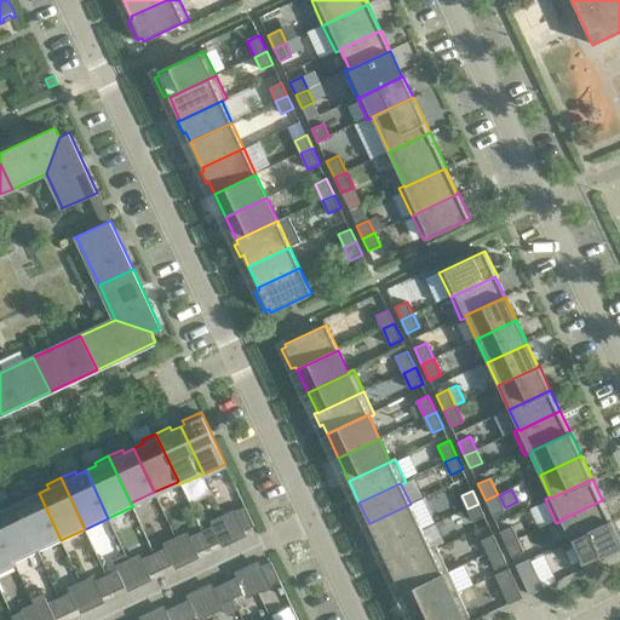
[(61,540),(39,493),(29,497),(27,493),(13,500),(35,547),(35,549),(36,551),(61,540)]
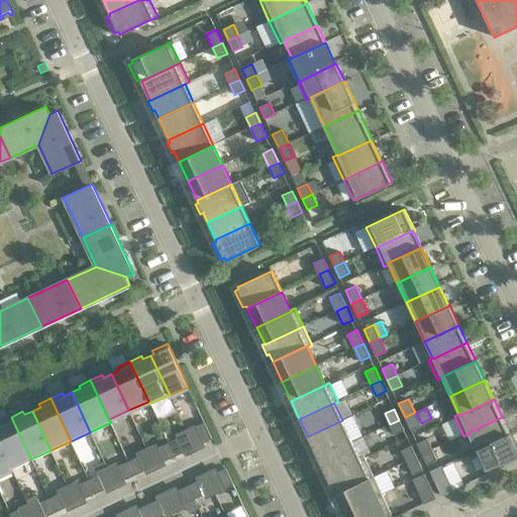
[(421,425),(415,412),(405,417),(411,430),(421,425)]
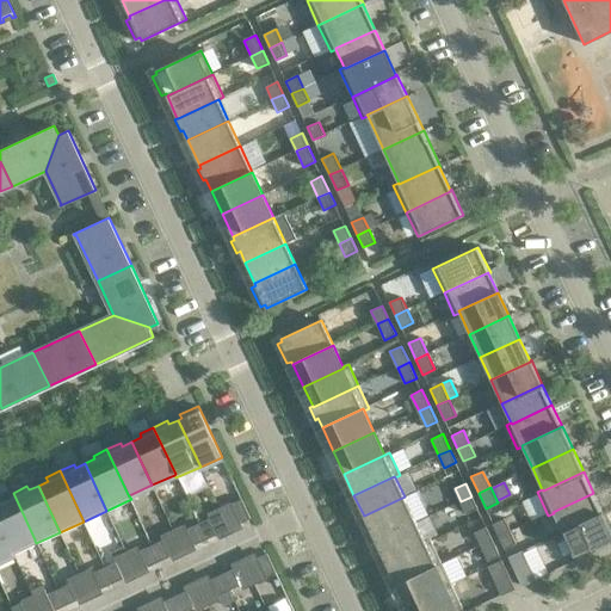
[(35,539),(13,493),(0,498),(0,500),(1,503),(0,503),(0,525),(12,550),(13,550),(35,541),(35,539)]
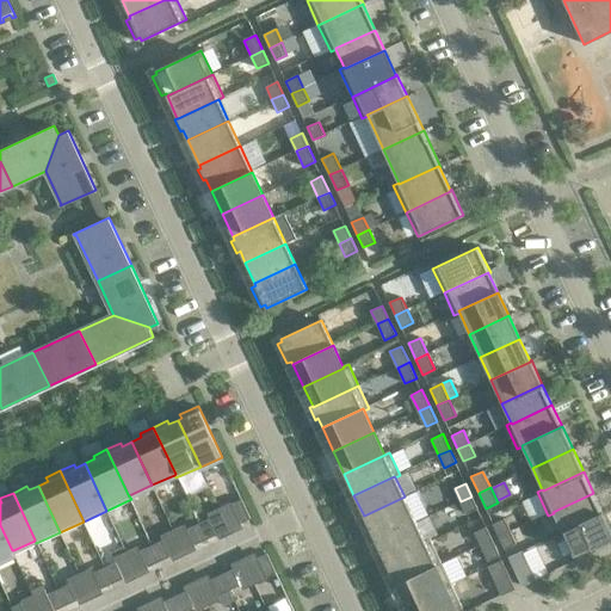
[(603,513),(593,493),(553,512),(554,513),(562,532),(603,513)]
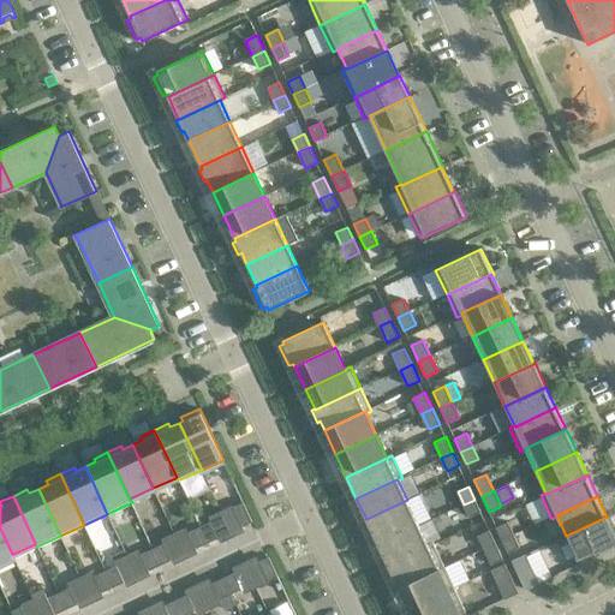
[(419,525),(407,500),(366,519),(377,544),(378,544),(419,525)]
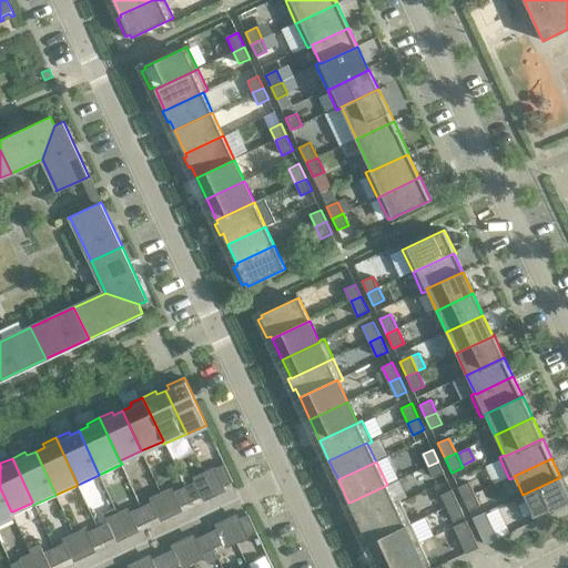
[(444,473),(438,462),(428,466),(434,477),(444,473)]
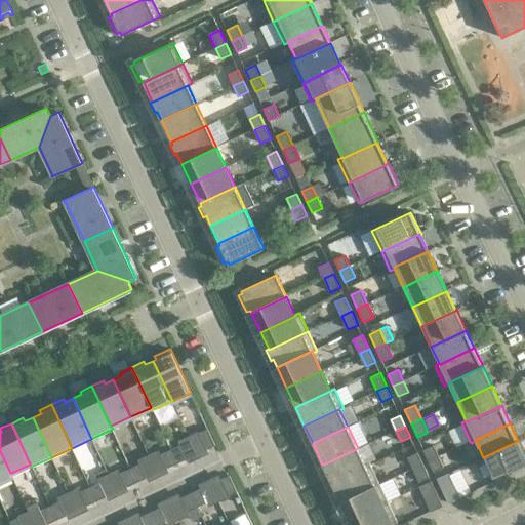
[(215,445),(208,429),(200,433),(207,449),(215,445)]
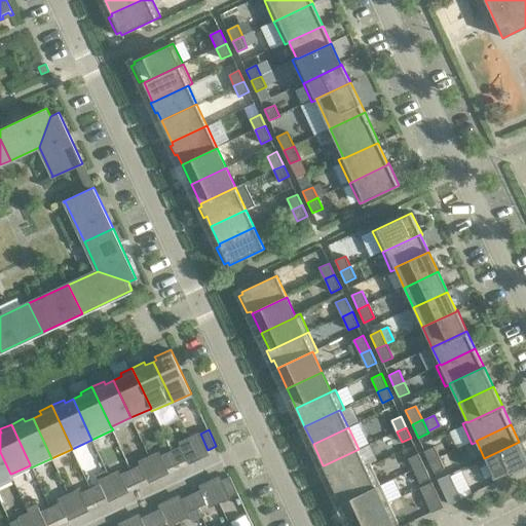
[(525,463),(525,456),(519,442),(484,458),(494,479),(495,478),(497,482),(510,476),(509,472),(525,463)]
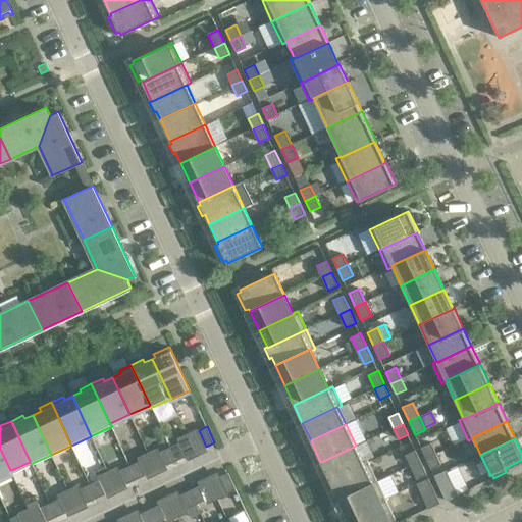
[(178,442),(169,447),(175,461),(185,457),(178,442)]
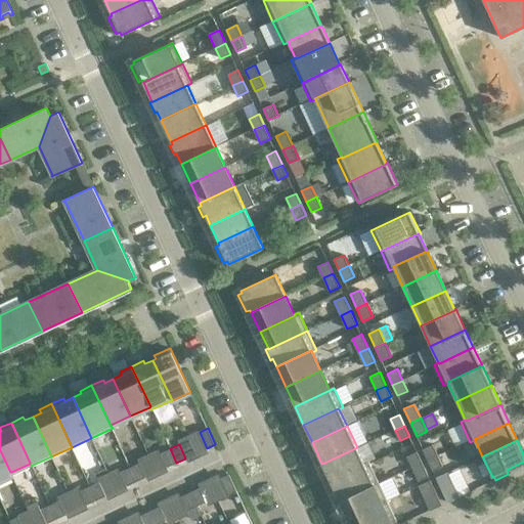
[(423,449),(428,461),(438,455),(433,444),(423,449)]
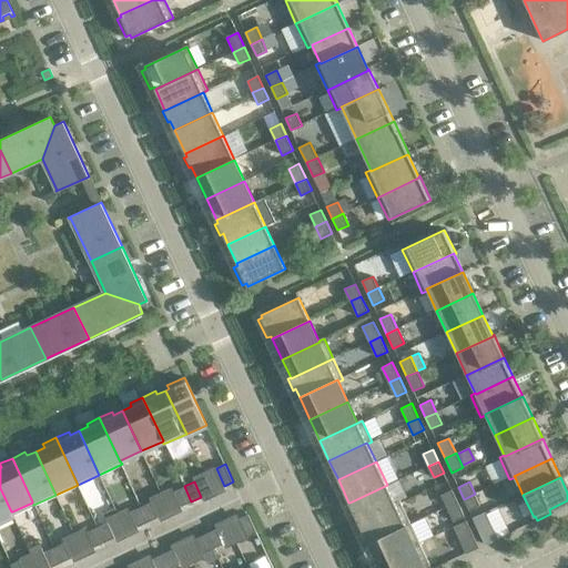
[(395,503),(387,485),(350,503),(348,503),(346,504),(352,515),(354,514),(358,523),(396,505),(395,503)]
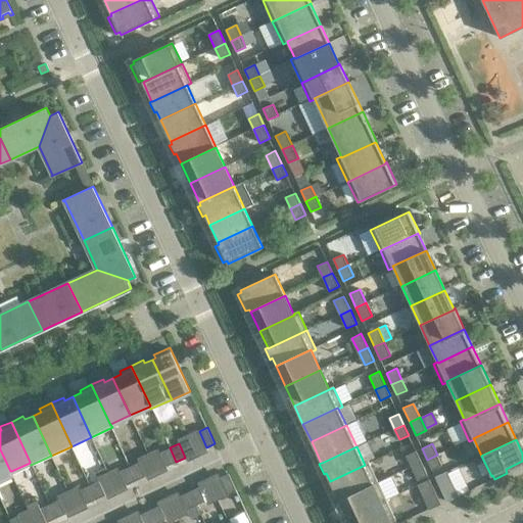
[(176,462),(170,447),(160,453),(167,466),(176,462)]
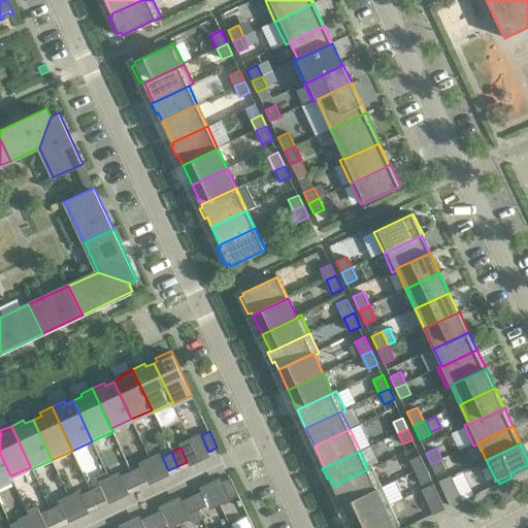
[(0,484),(12,479),(11,475),(10,475),(0,454),(0,484)]
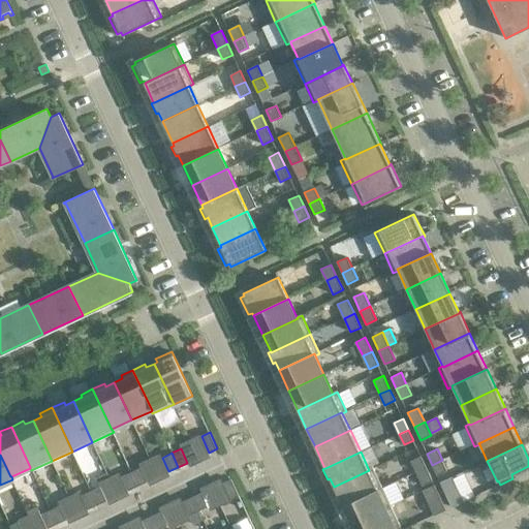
[(411,460),(416,471),(426,467),(421,456),(411,460)]
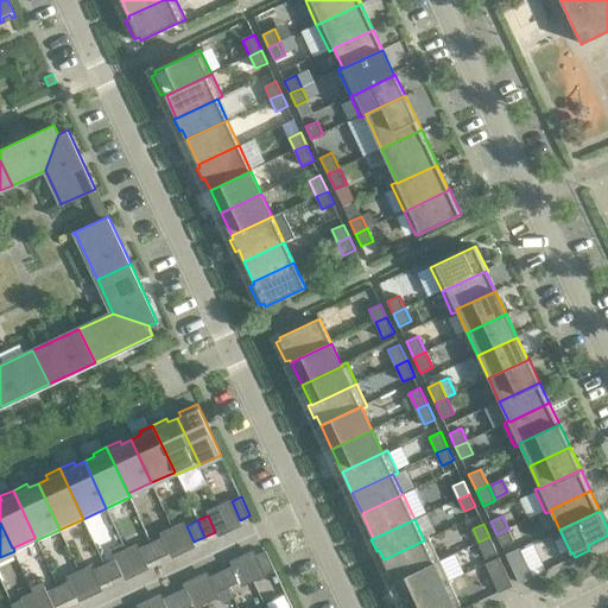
[(514,540),(508,529),(496,534),(502,546),(514,540)]
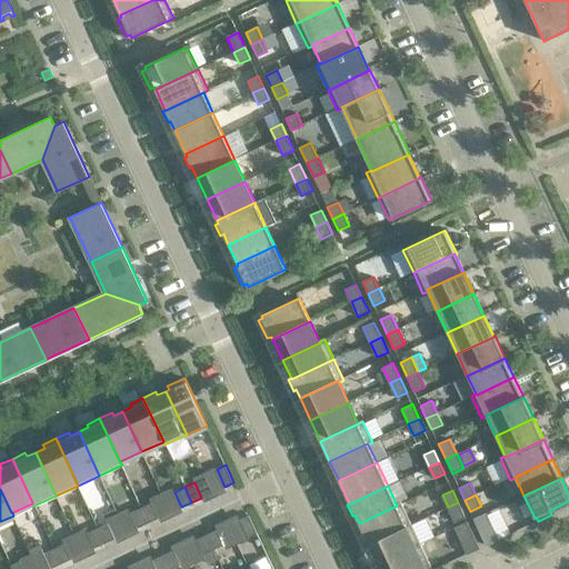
[(400,501),(396,503),(397,506),(359,523),(369,545),(411,525),(400,501)]
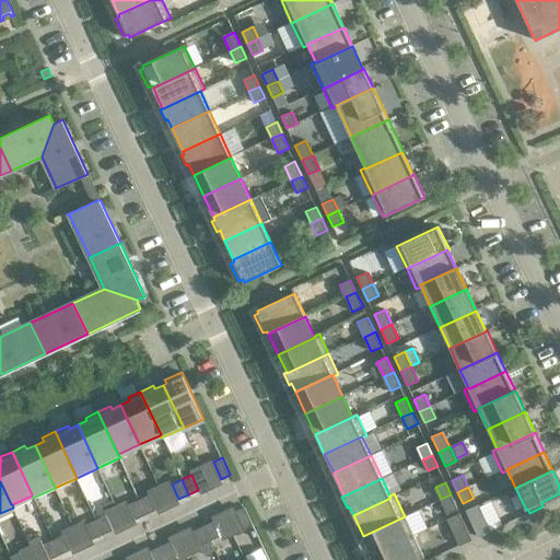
[(457,509),(451,494),(441,499),(447,513),(457,509)]
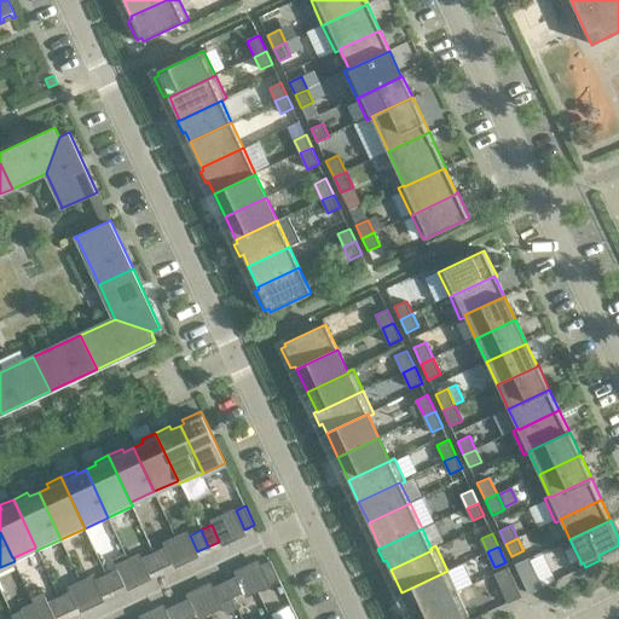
[(165,548),(154,553),(161,568),(172,563),(165,548)]
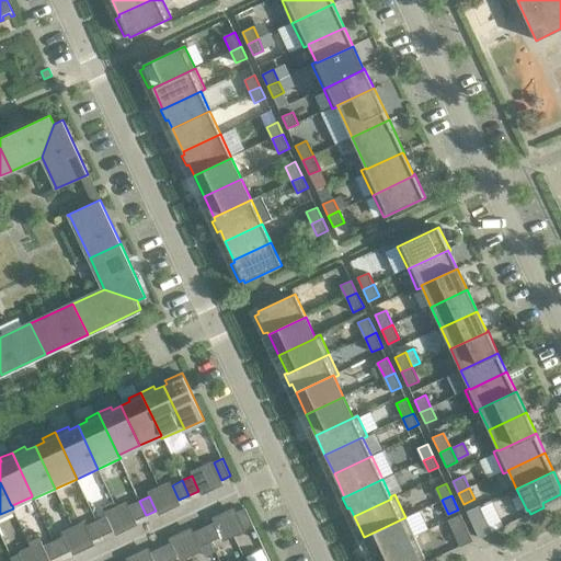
[(146,515),(139,501),(129,505),(136,521),(146,515)]
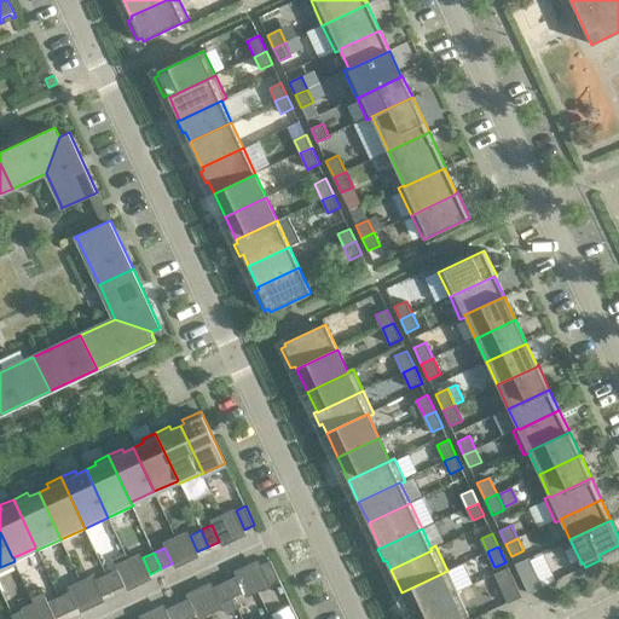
[(528,557),(515,563),(528,594),(543,586),(528,557)]
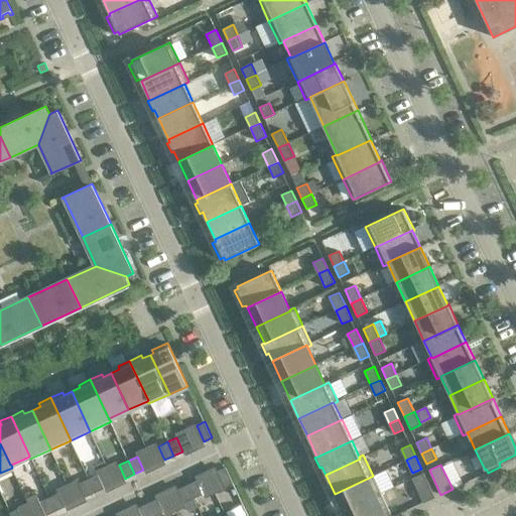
[(233,483),(226,467),(218,471),(226,487),(233,483)]
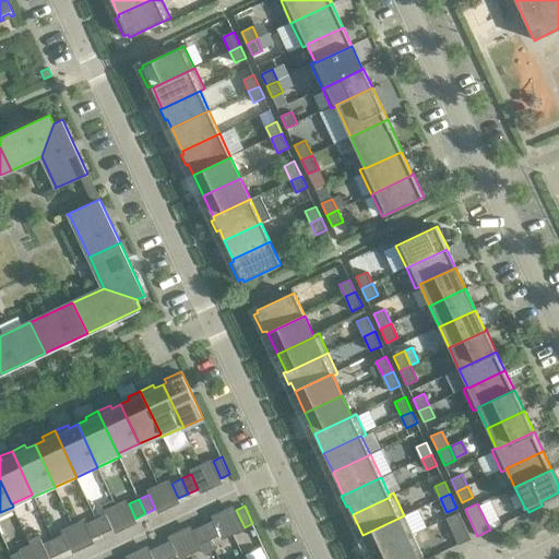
[(471,538),(459,512),(445,518),(459,545),(471,538)]
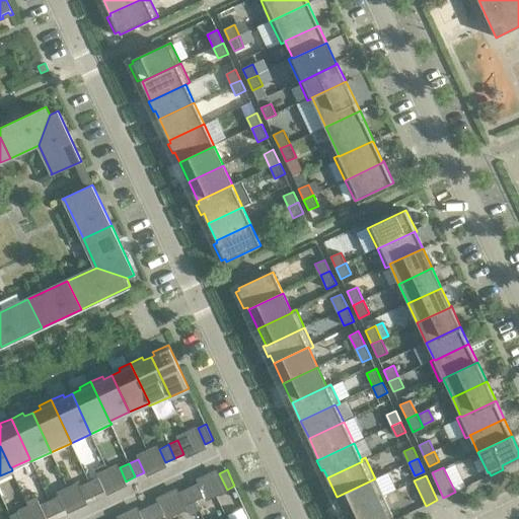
[(98,477),(89,482),(95,496),(104,491),(98,477)]
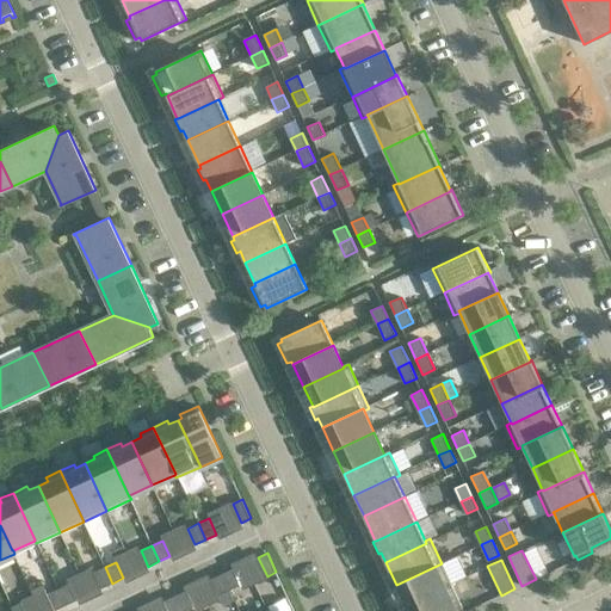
[(451,584),(442,563),(396,585),(406,605),(451,584)]
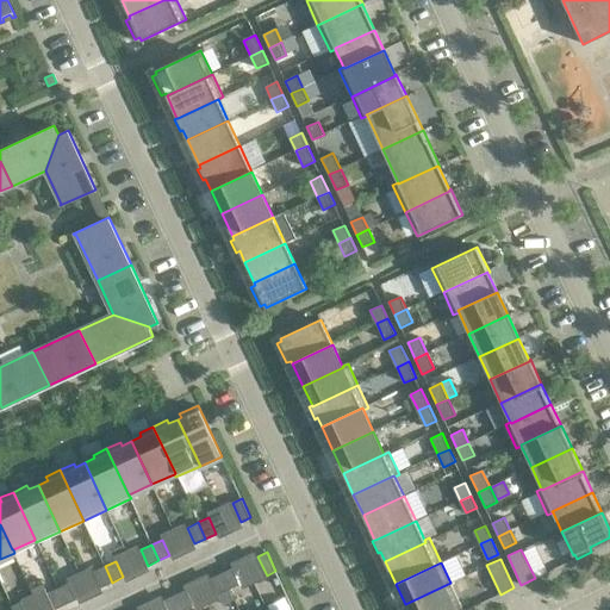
[(112,583),(105,566),(94,571),(101,587),(112,583)]
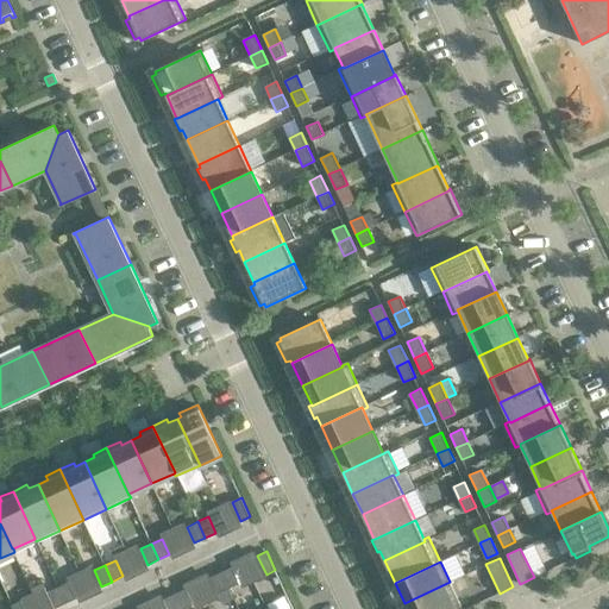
[(232,567),(221,572),(228,589),(239,583),(232,567)]
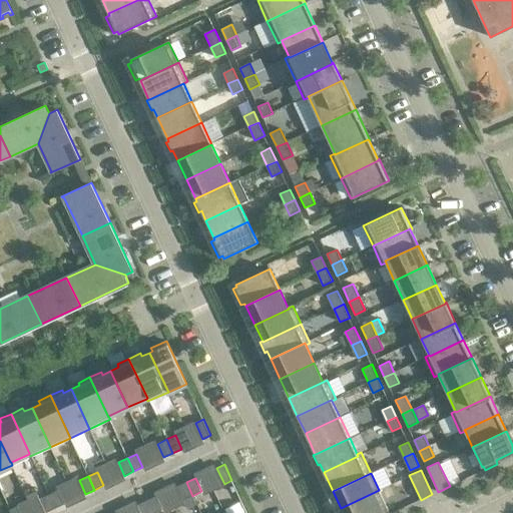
[(192,496),(186,482),(177,486),(183,500),(192,496)]
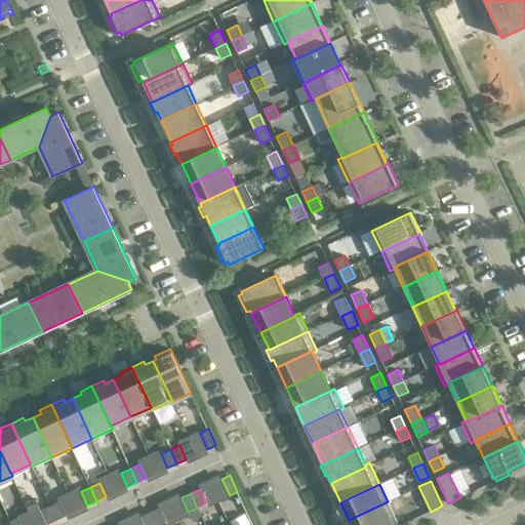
[(59,501),(50,506),(56,520),(66,516),(59,501)]
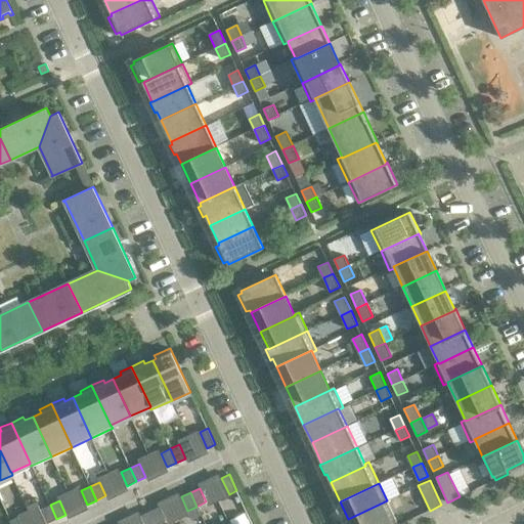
[(391,523),(397,522),(387,500),(348,519),(350,523),(391,523)]
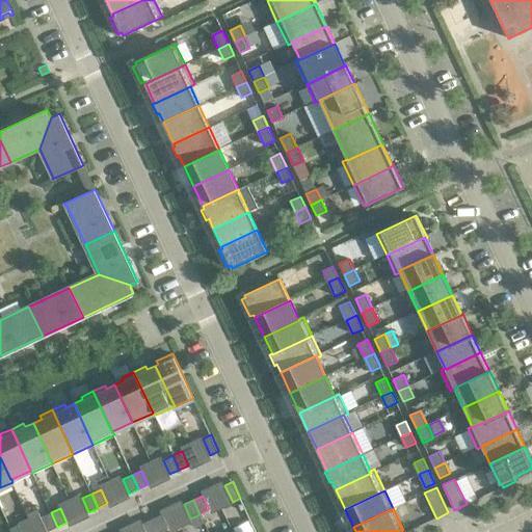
[(57,527),(51,512),(42,517),(48,531),(57,527)]
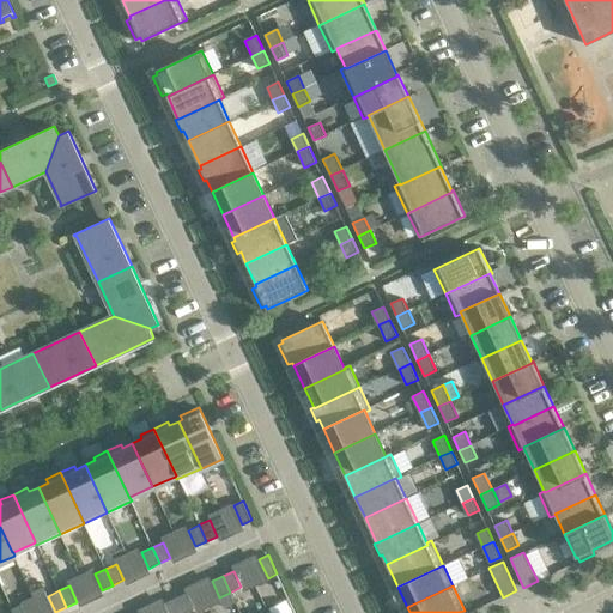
[(187,593),(176,598),(182,612),(184,612),(194,610),(187,593)]
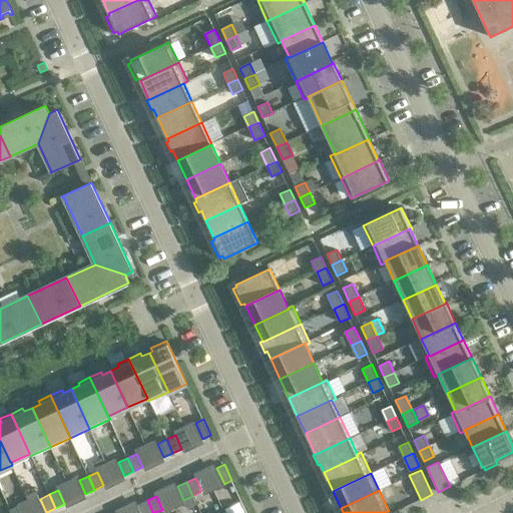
[(152,512),(147,500),(138,505),(141,512),(152,512)]
